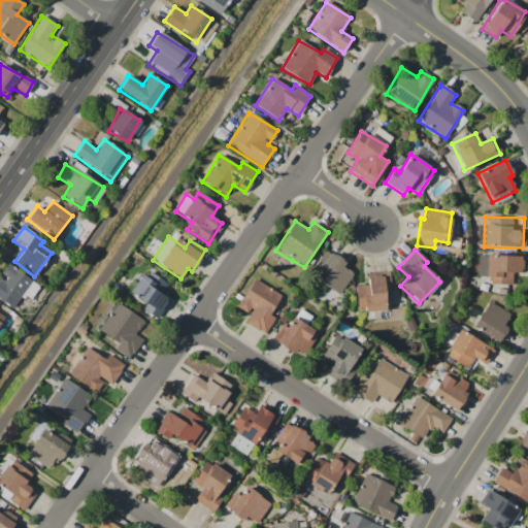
[(343,261),(324,251),(308,277),(340,295),(352,273),(340,267),(343,261)]
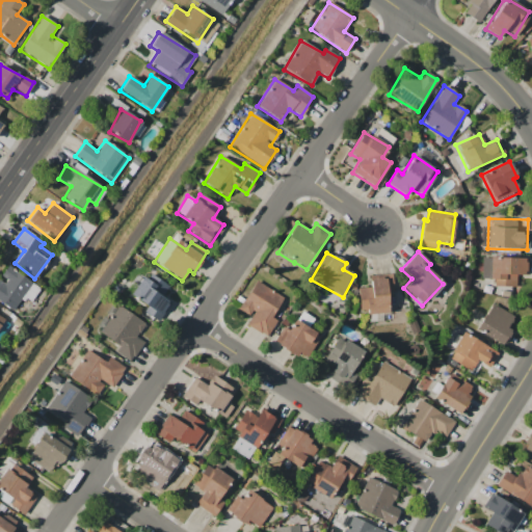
[(516,275),(526,275),(526,259),(490,258),(489,287),(515,288),(516,275)]
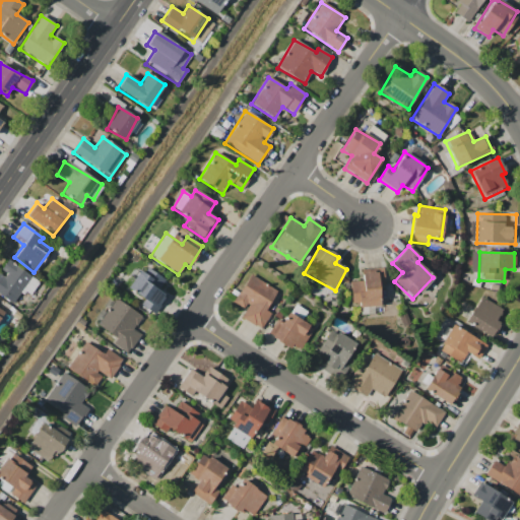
[(31,276),(7,260),(0,270),(0,296),(12,304),(31,276)]
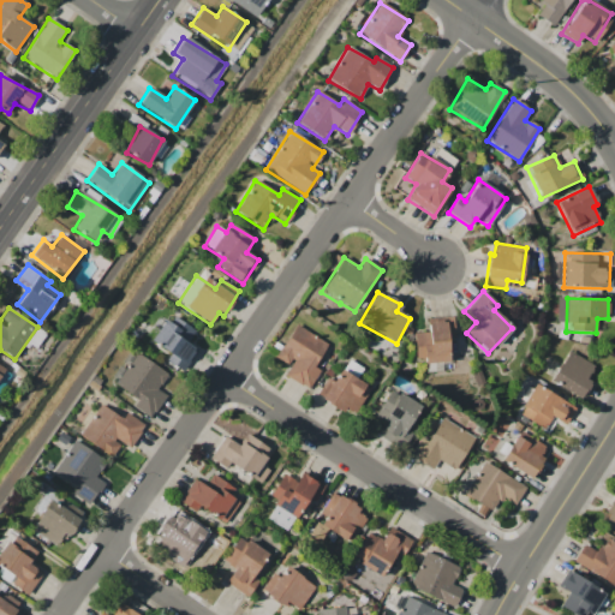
[(195,330),(169,314),(150,342),(169,354),(165,360),(181,371),(196,350),(186,344),(195,330)]
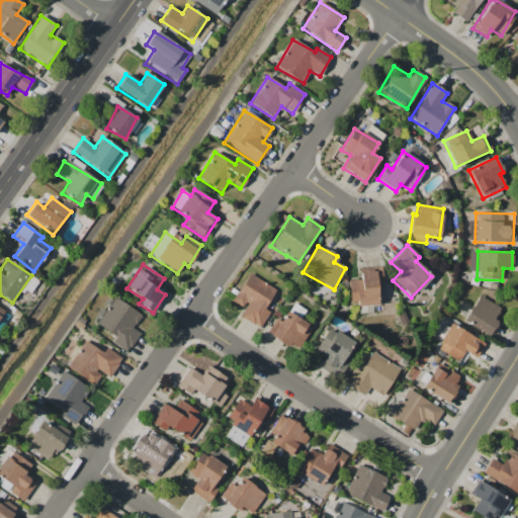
[(348,280),(349,306),(379,305),(378,269),(359,269),(359,280),(348,280)]
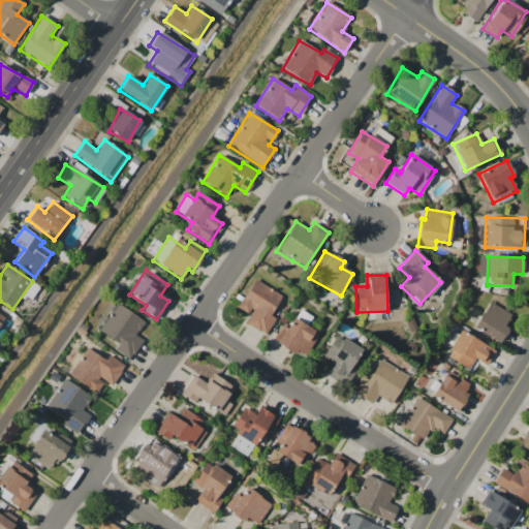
[(281,297),(253,279),(237,308),(248,315),(244,322),(265,335),(275,319),(270,316),(281,297)]
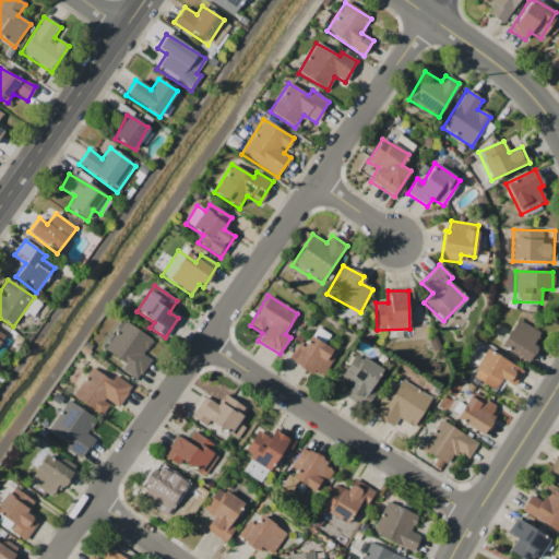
[(500,348),(526,363),(542,333),(514,319),(500,348)]
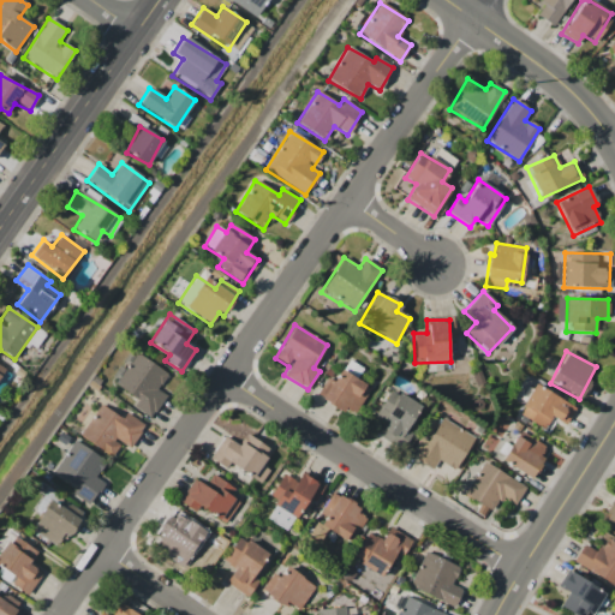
[(168,375),(136,353),(114,386),(137,400),(132,406),(150,418),(166,395),(157,390),(168,375)]
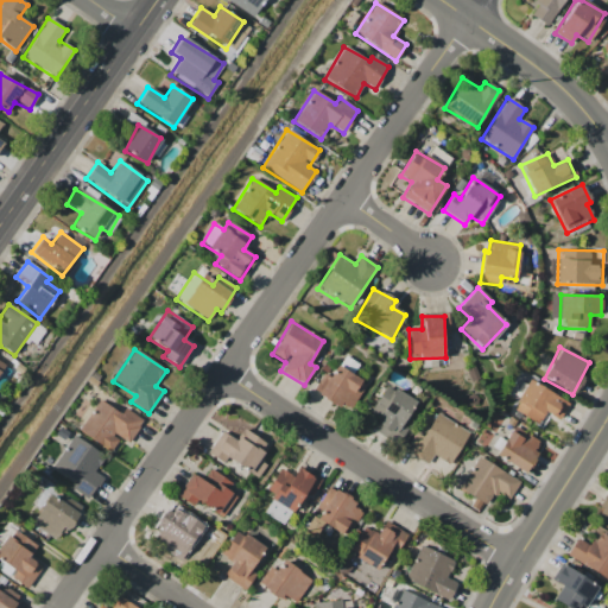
[(330,378),(322,373),(312,393),(340,406),(341,404),(352,409),(359,393),(354,391),(361,379),(336,366),(330,378)]
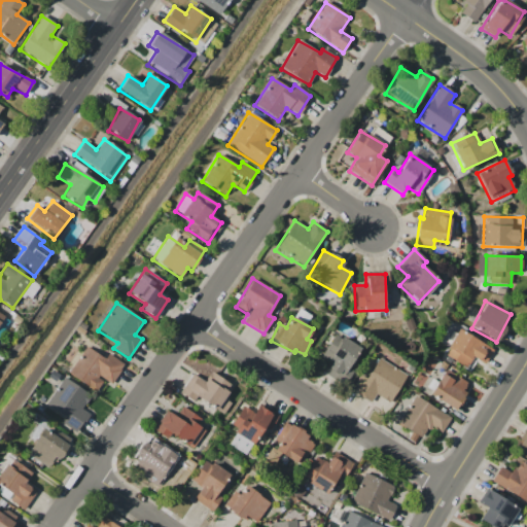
[(493,351),(458,329),(443,354),(466,369),(472,358),(484,365),(493,351)]
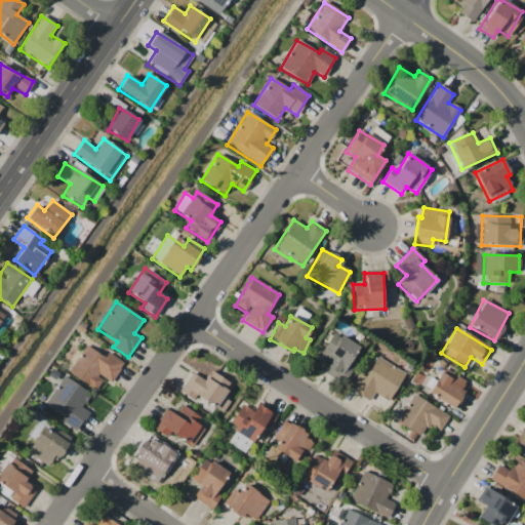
[(319,357),(328,362),(322,373),(340,384),(360,348),(332,332),(319,357)]
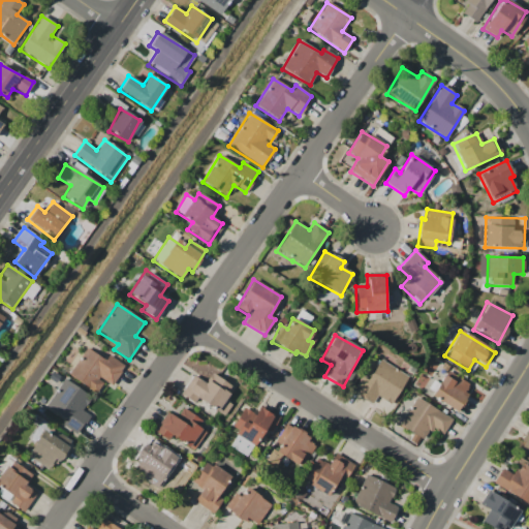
[(124,366),(107,355),(104,361),(86,347),(67,375),(96,394),(103,382),(111,386),(124,366)]
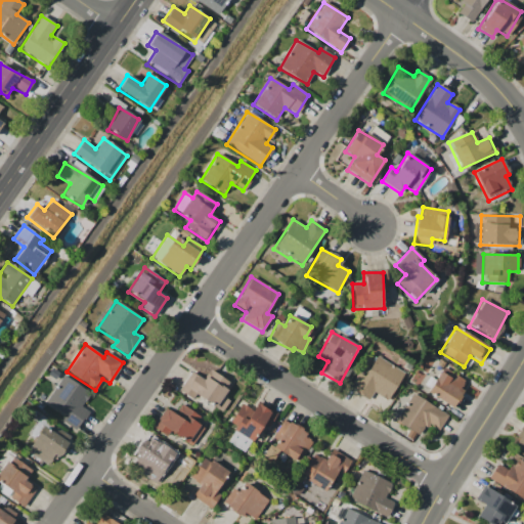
[(374,393),(387,401),(403,374),(376,356),(365,374),(360,370),(349,389),(368,401),(374,393)]
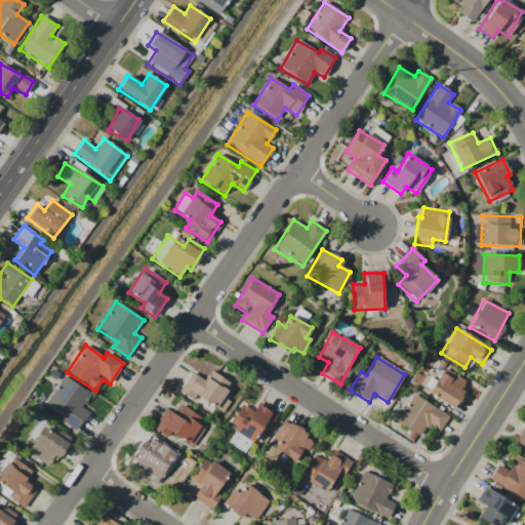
[(429,396),(455,408),(462,391),(460,390),(466,380),(441,369),(429,396)]
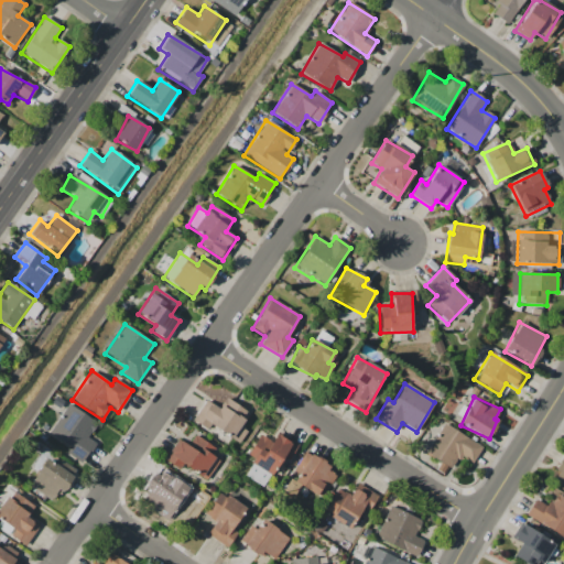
[(205,400),(192,421),(206,430),(209,425),(238,444),(247,432),(240,427),(249,414),(225,398),(218,409),(205,400)]
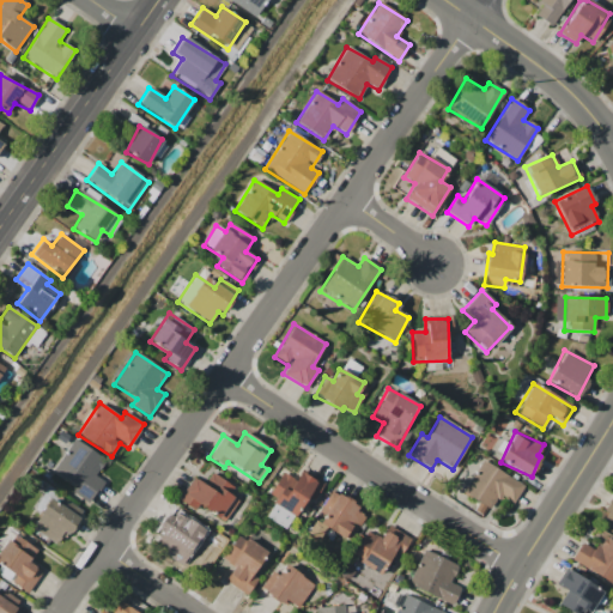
[(105,460),(73,438),(52,471),(76,486),(71,493),(89,504),(103,481),(95,475),(105,460)]
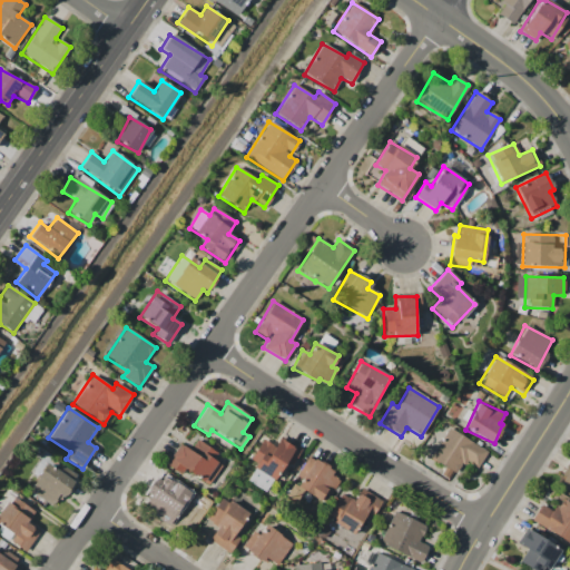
[(478,468),(487,452),(449,430),(431,459),(457,474),(464,460),(478,468)]
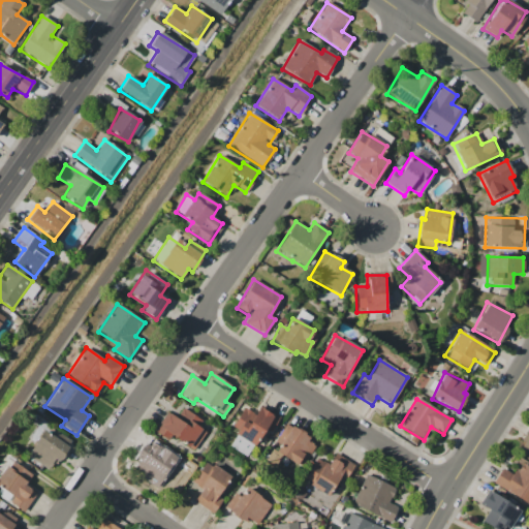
[(244,408),(229,430),(247,441),(242,449),(234,444),(231,447),(247,457),(273,414),(259,406),(254,414),(244,408)]
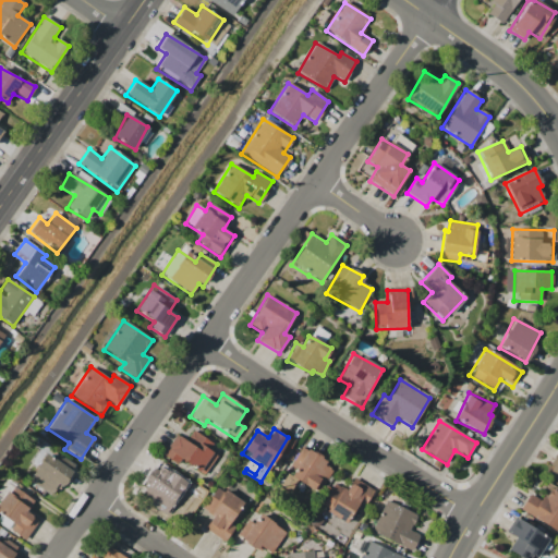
[(211,444),(192,431),(185,441),(174,435),(161,456),(178,465),(180,461),(204,475),(216,456),(207,450),(211,444)]
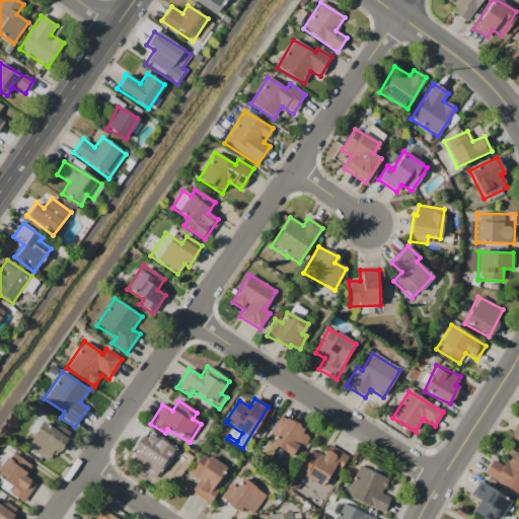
[(518,415),(518,416),(506,441),(518,447),(518,415)]
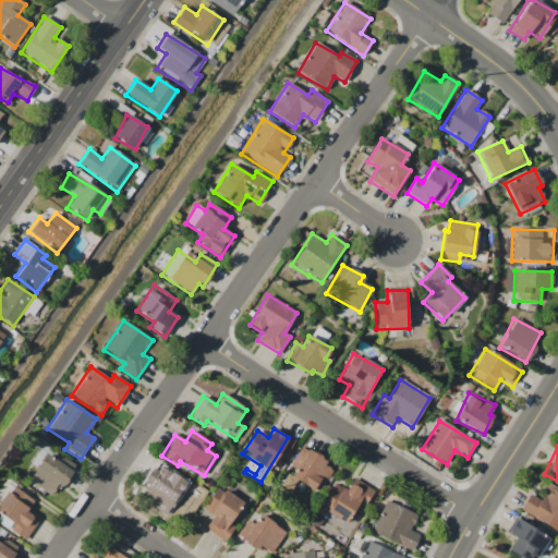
[(331,469),(324,464),(326,461),(304,448),(288,475),(317,493),(331,469)]
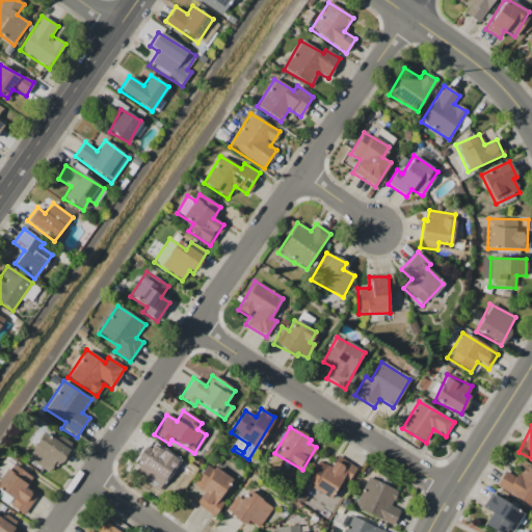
[(71,444),(56,433),(53,439),(42,431),(25,457),(51,474),(71,444)]
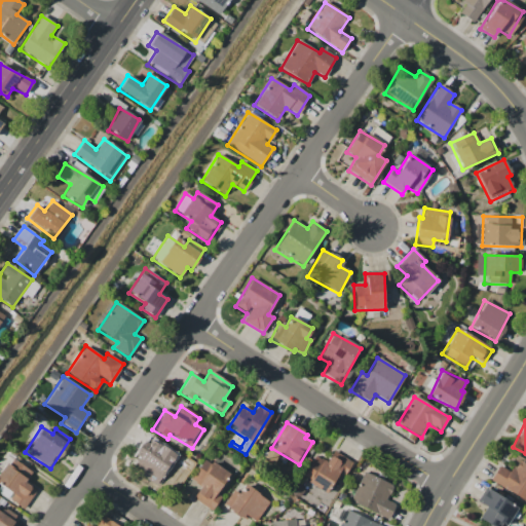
[(153,482),(167,457),(159,452),(163,445),(148,436),(128,467),(153,482)]
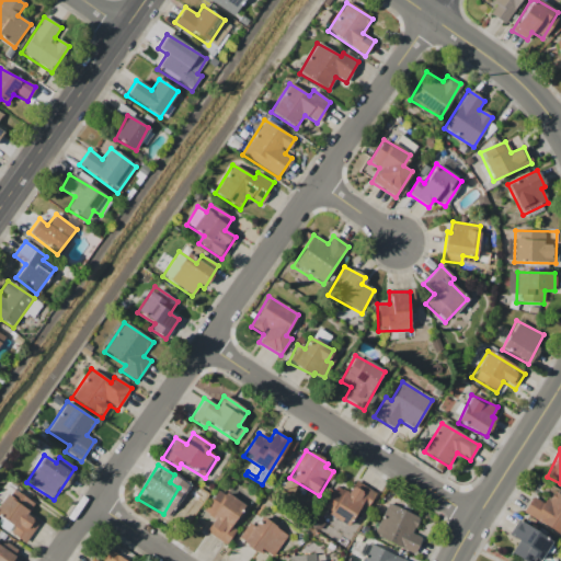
[(348,526),(359,504),(367,507),(376,493),(354,481),(347,493),(334,485),(321,512),(348,526)]
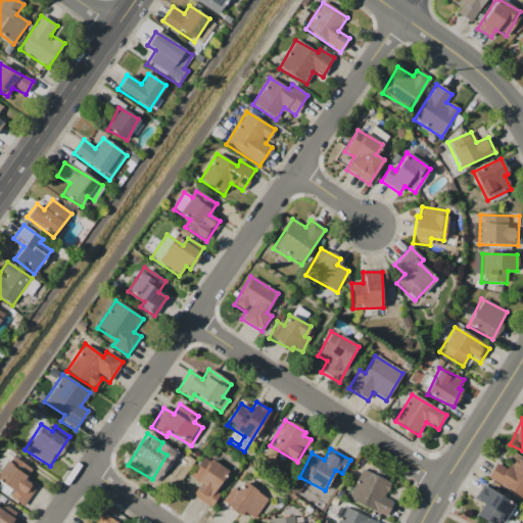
[(25,480),(32,470),(9,456),(0,470),(0,482),(2,484),(0,487),(0,491),(24,507),(36,487),(25,480)]
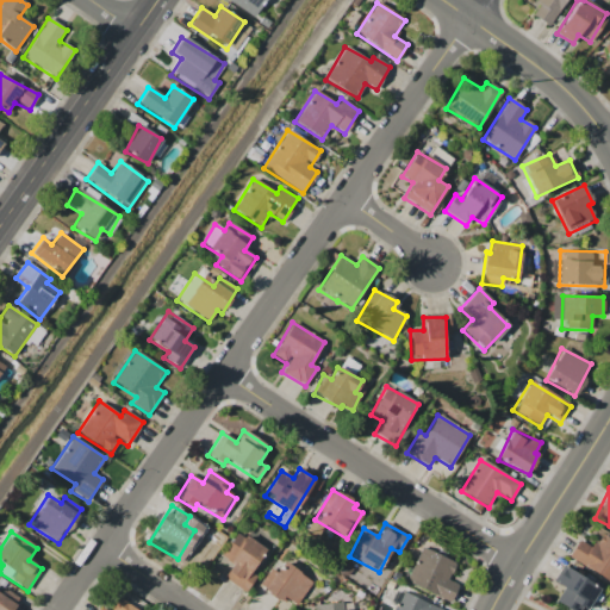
[(266,551),(237,531),(221,556),(234,565),(224,578),(244,593),(256,577),(250,572),(266,551)]
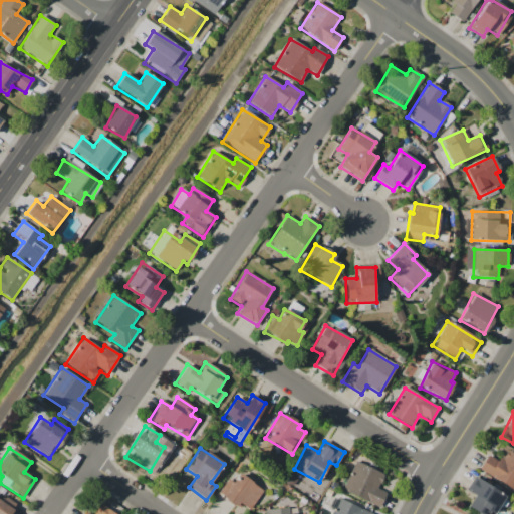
[(478,471),(513,490),(513,453),(504,448),(497,461),(487,455),(478,471)]
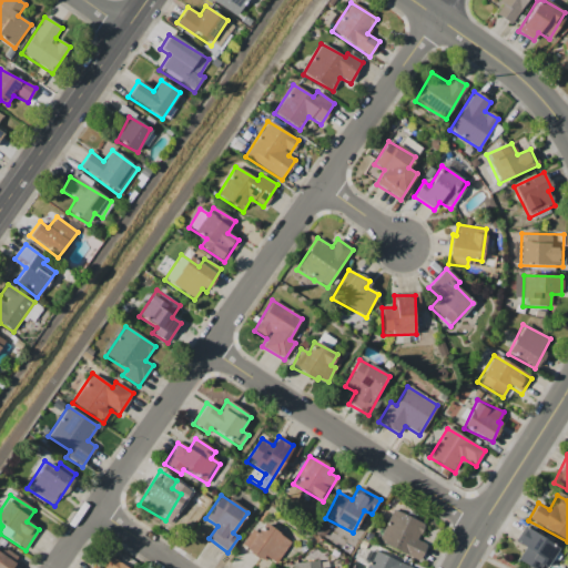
[(424,525),(392,509),(377,543),(419,561),(426,545),(417,540),(424,525)]
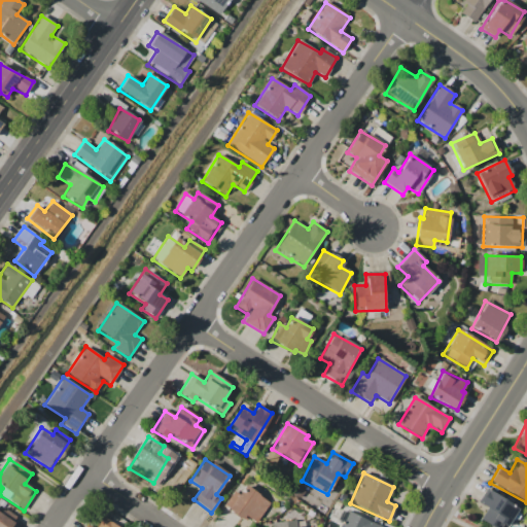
[(223,508),(257,524),(269,499),(243,488),(240,495),(232,491),(223,508)]
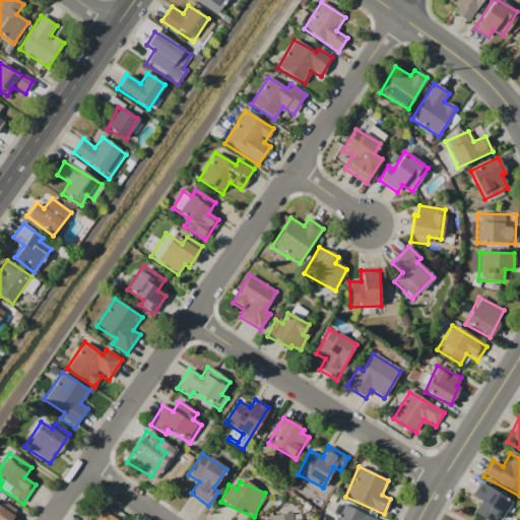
[(473,513),(484,519),(498,519),(510,502),(479,482),(470,497),(480,503),(473,513)]
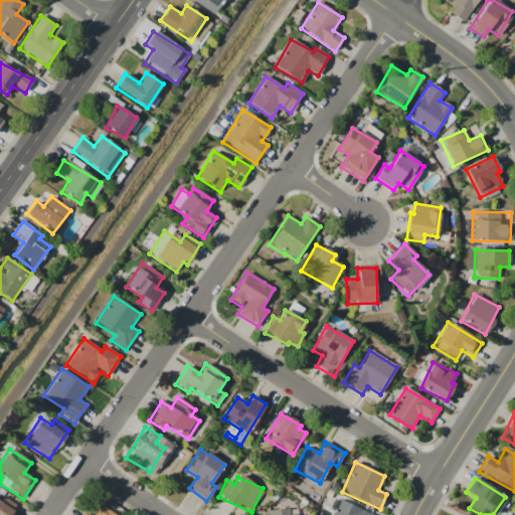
[(0,514),(9,514),(16,504),(3,497),(0,501),(0,514)]
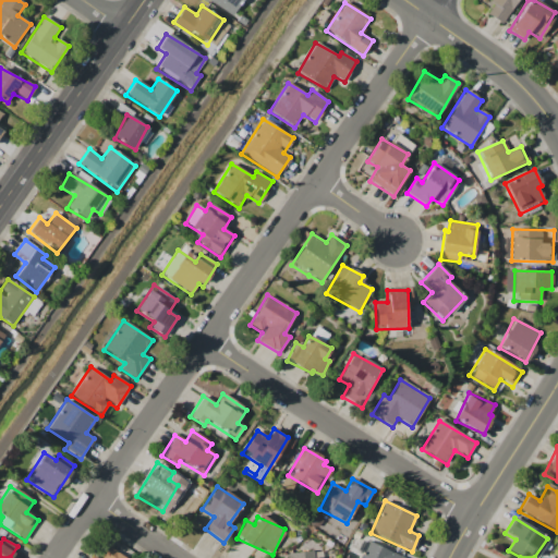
[(404,557),(366,542),(359,557),(404,557)]
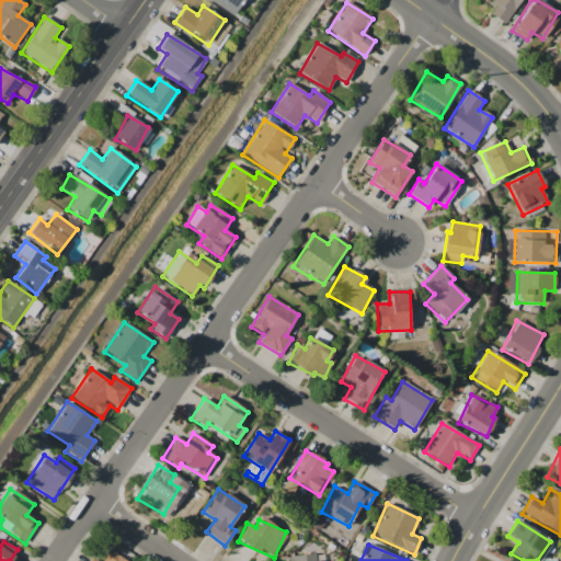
[(90,560),(126,560),(109,550),(102,560),(94,560),(91,559),(90,560)]
